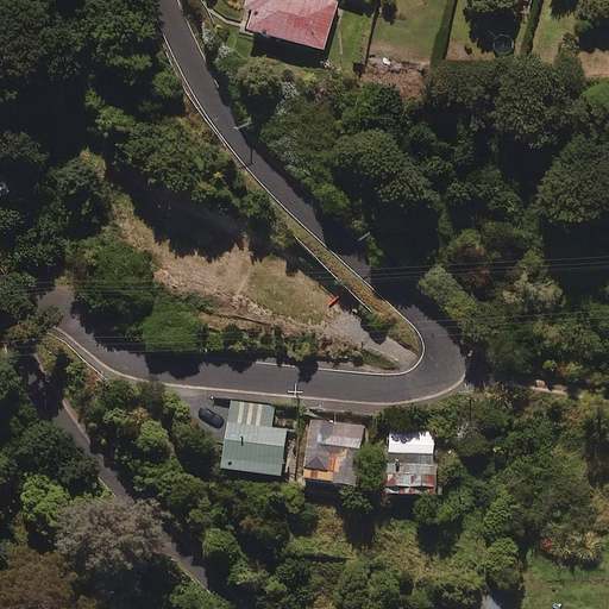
[(337,1),(331,0),(244,0),(242,7),(250,10),(245,30),(324,51),(337,1)]
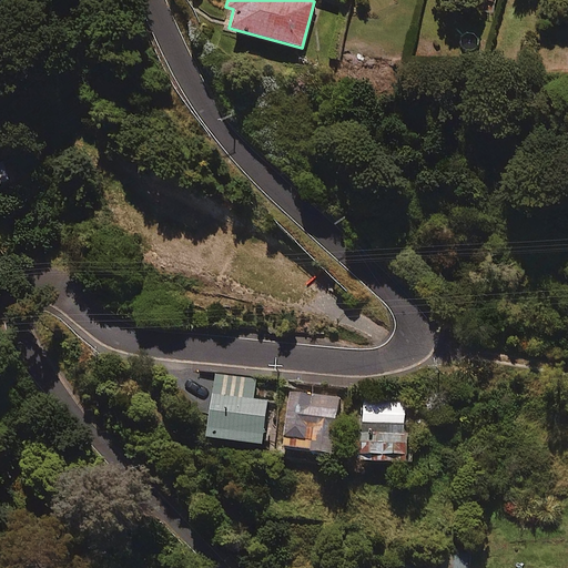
[(256,379),(213,373),(202,438),(262,448),(270,402),(253,398),(256,379)]
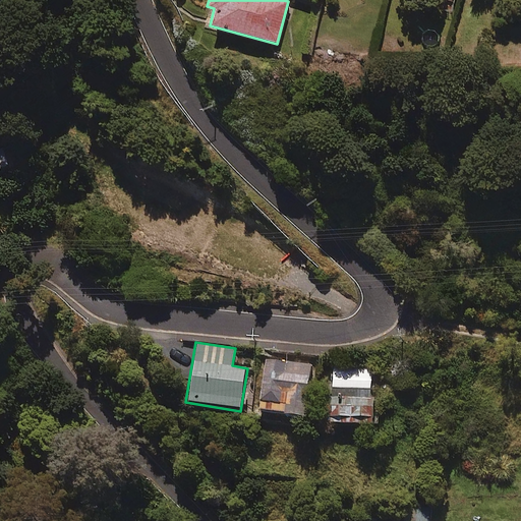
[(311,364),(265,357),(256,410),(312,417),(315,396),(307,394),(311,364)]
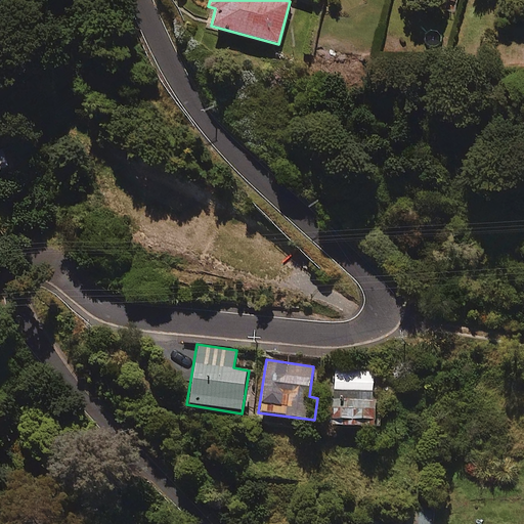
[(372,369),(336,368),(334,398),(330,397),(328,426),(375,428),(376,400),(370,400),(372,369)]
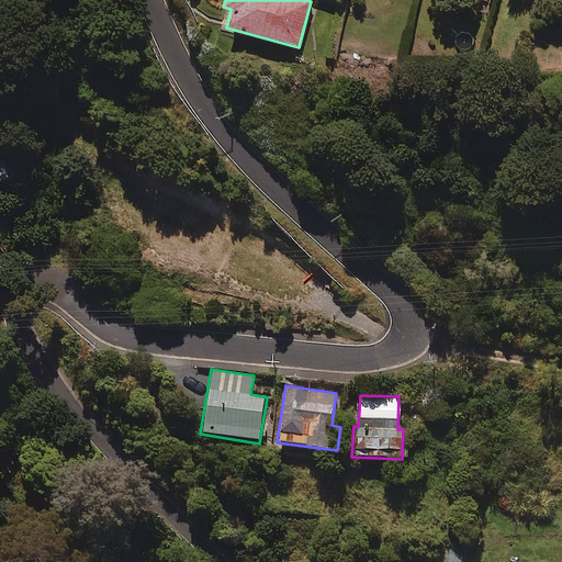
[(465,561),(468,546),(437,542),(434,561),(465,561)]
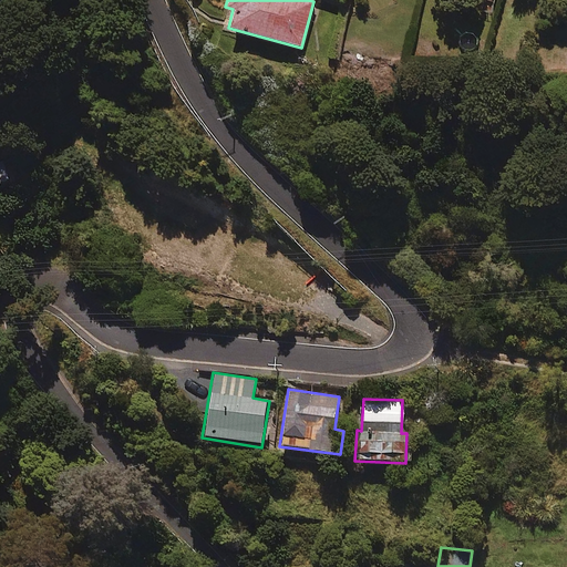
All buildings are outlined.
